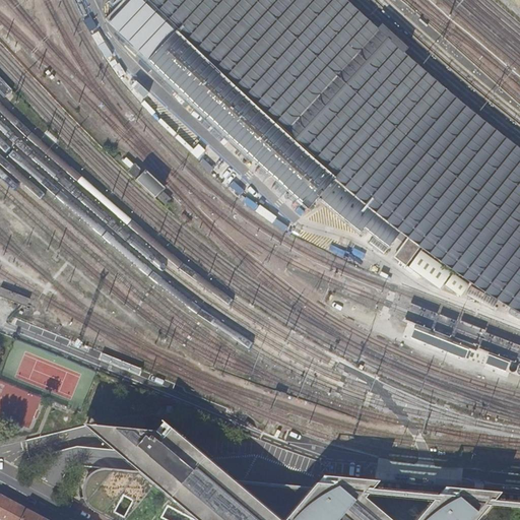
[(124,0),(106,19),(147,59),(175,30),(144,0),(124,0)]
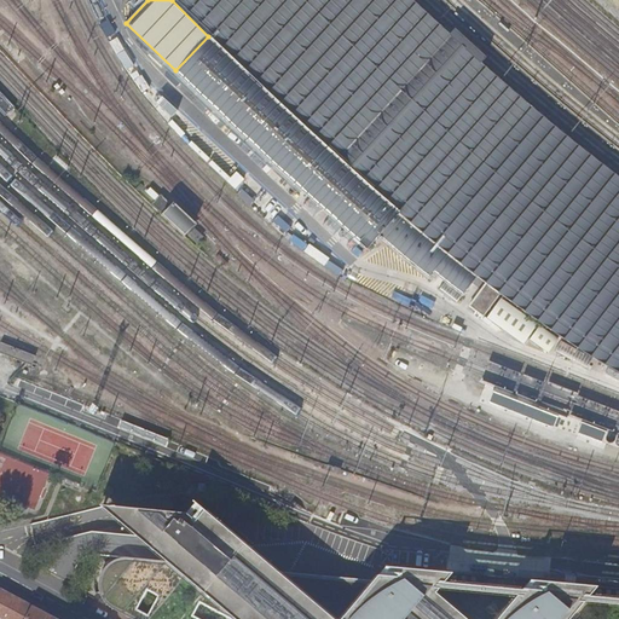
[(486,56),(474,45),(469,40),(455,27),(449,33),(414,0),(172,0),(208,36),(175,70),(268,158),(369,247),(379,236),(429,276),(434,271),(462,293),(475,276),(485,283),(468,302),(484,316),(497,296),(501,298),(486,318),(524,343),(538,324),(539,325),(530,340),(549,352),(559,339),(618,372),(618,174),(605,165),(551,122),(482,61),(486,56)]
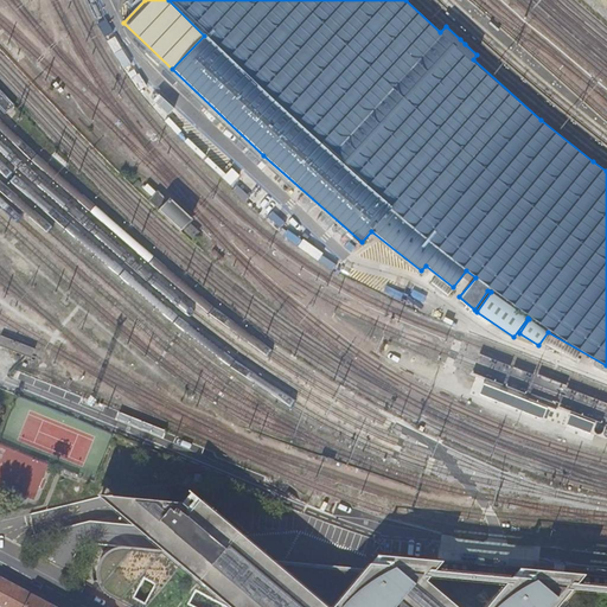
[(460,39),(465,44),(487,18),(483,14),(460,39)]
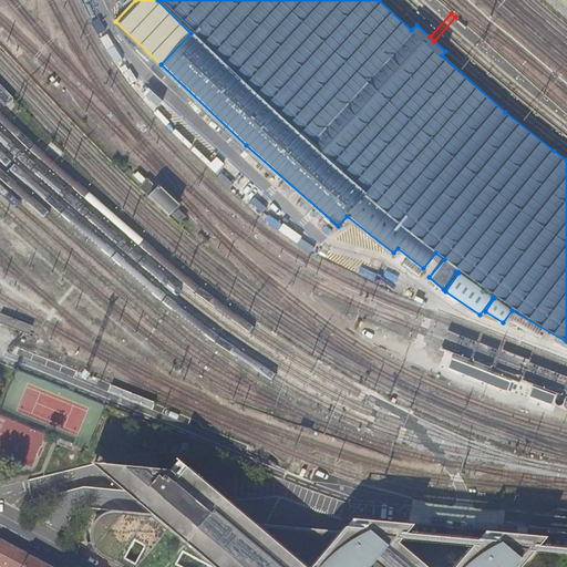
[(0,89),(0,106),(2,110),(11,101),(0,89)]
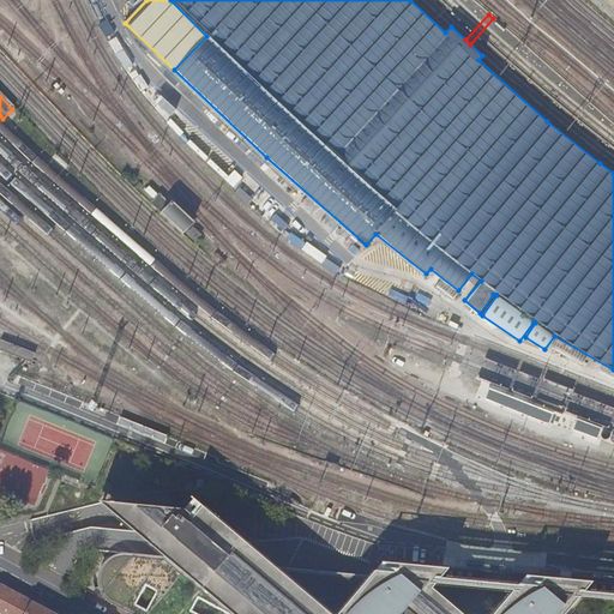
[(193,221),(161,191),(150,203),(184,233),(193,221)]
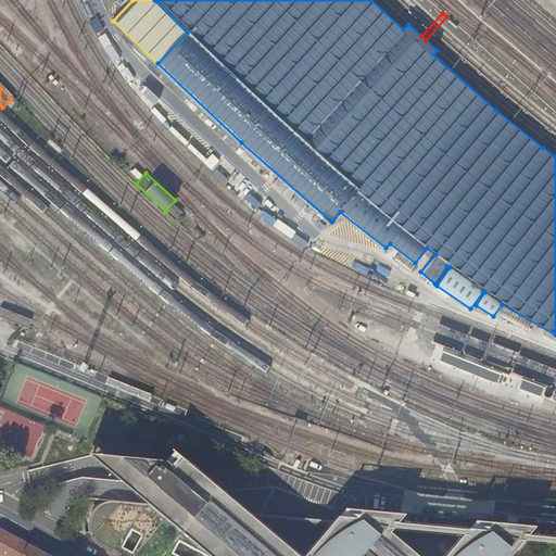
[(182,212),(175,205),(169,212),(177,218),(182,212)]
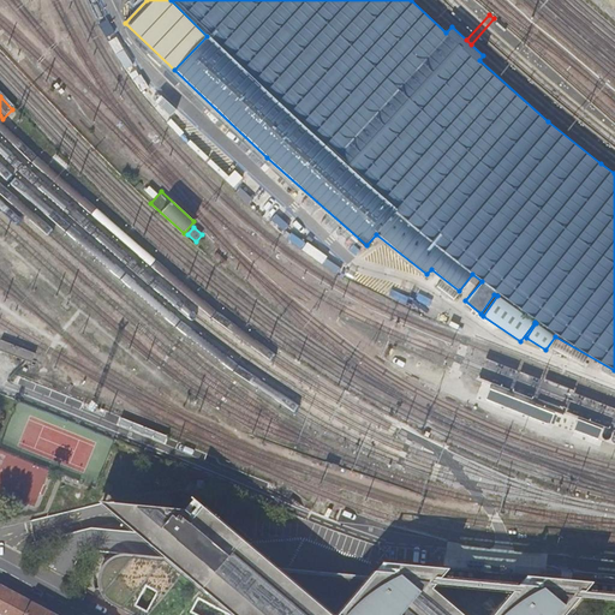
[(234,266),(218,250),(212,256),(230,272),(234,266)]
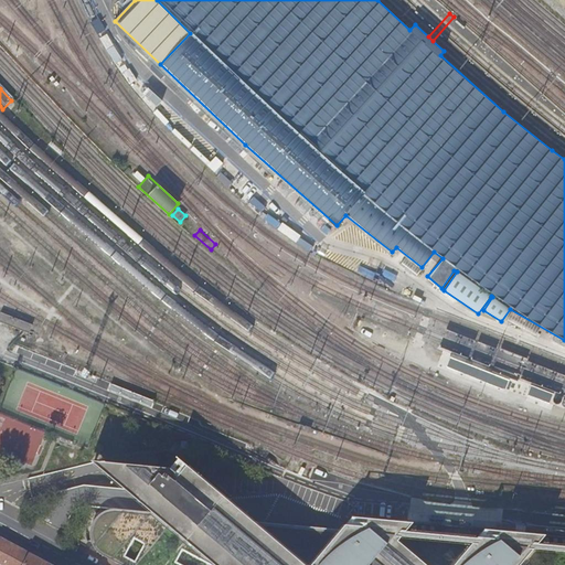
[(511,374),(479,363),(476,373),(508,384),(511,374)]
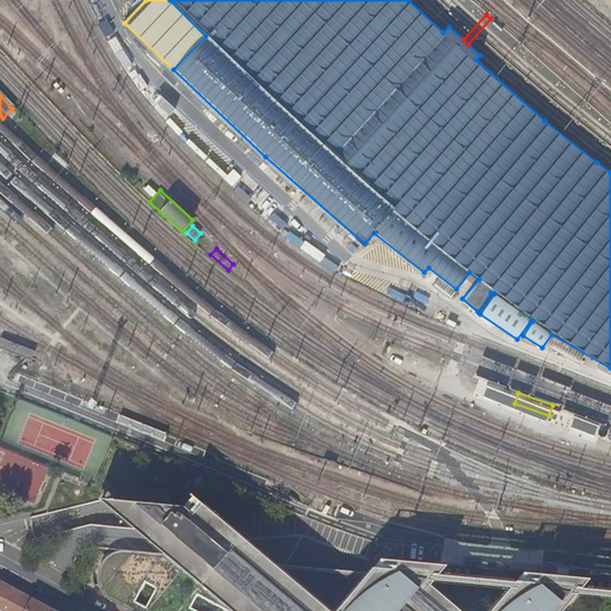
[(155,544),(166,553),(275,562),(265,554),(195,495),(186,505),(99,499),(111,508),(136,529),(155,544)]
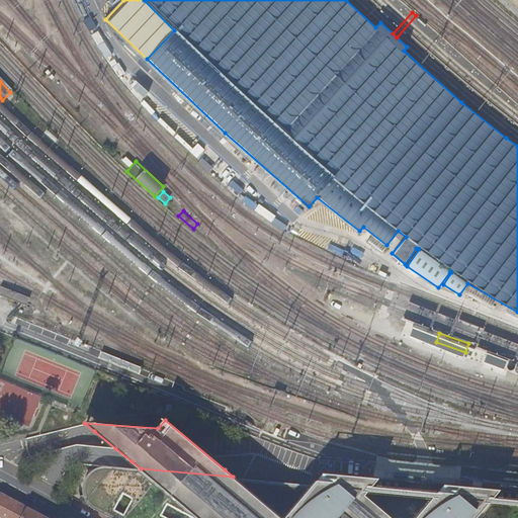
[(475,517),(490,501),(494,496),(500,489),(457,485),(456,492),(438,491),(434,496),(415,517),(383,517),(379,517),(374,514),(370,511),(368,508),(366,504),(364,500),(363,501),(360,499),(368,490),(372,485),(377,478),(336,473),(335,481),(317,480),(313,484),(233,477),(141,468),(109,465),(105,465),(100,466),(94,469),(91,471),(88,476),(85,481),(84,486),(84,490),(84,494),(85,499),(89,505),(92,508),(110,517),(475,517)]
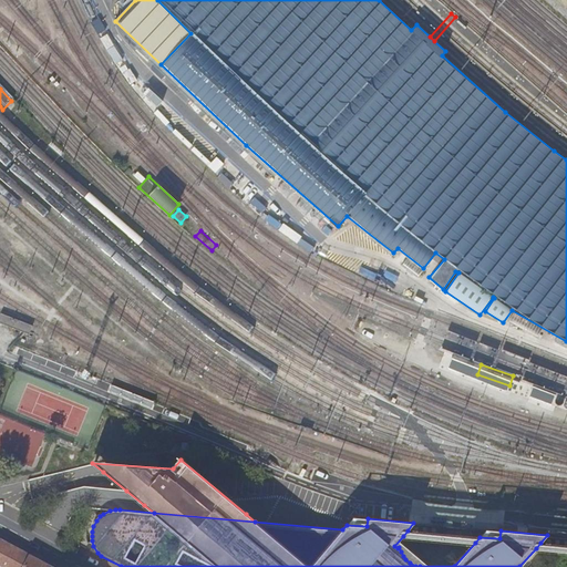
[(480,537),(408,531),(403,536),(475,543),(480,537)]
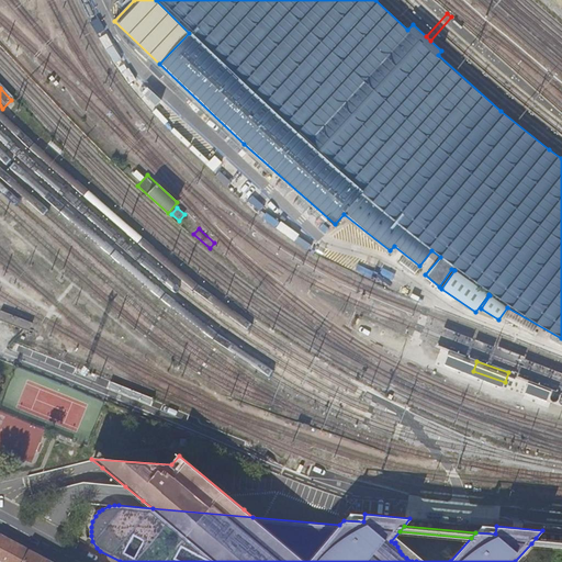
[(49,561),(23,548),(0,535),(0,561),(49,561)]
